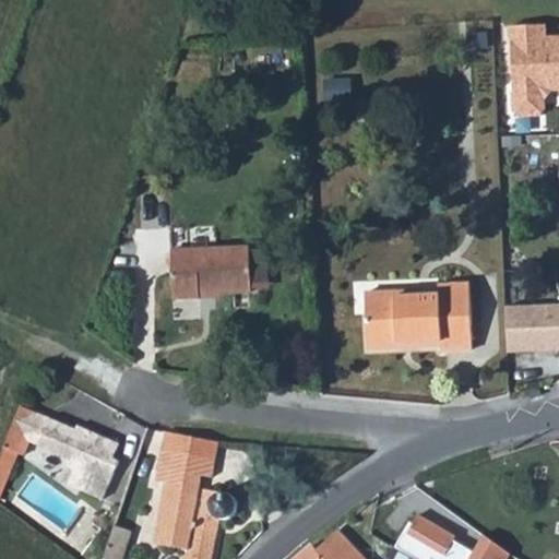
[(543,24),(509,25),(512,110),(519,116),(537,115),(543,108),(542,96),(547,90),(558,88),(558,36),(544,37),(543,24)]
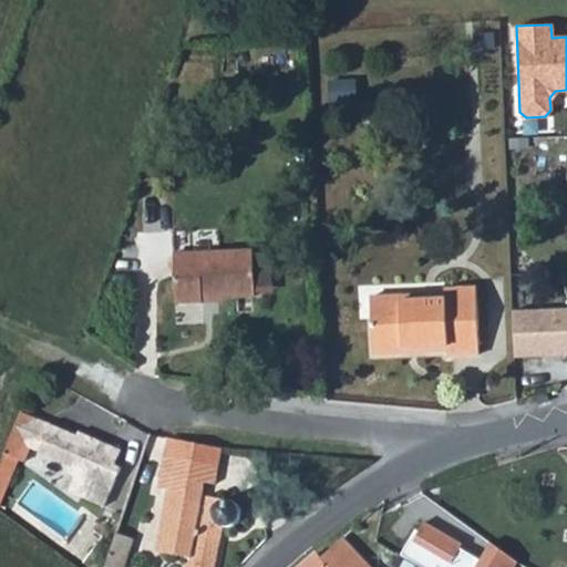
[(219,229),(174,229),(174,287),(174,300),(200,299),(200,290),(216,290),(217,295),(254,294),(251,250),(220,251),(219,229)]
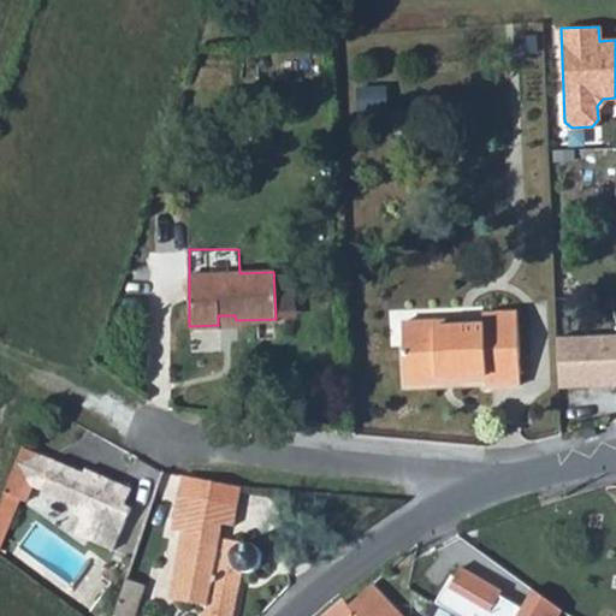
[(279,271),(284,314),(298,313),(294,270),(279,271)]
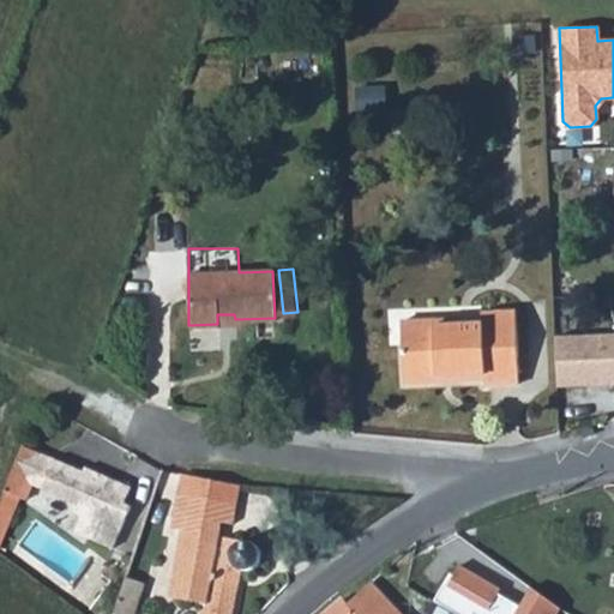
[(435,324),(435,318),(401,319),(403,383),(438,381),(438,375),(483,374),(483,379),(483,384),(518,383),(516,318),(515,308),(481,309),(481,317),(482,321),(435,324)]
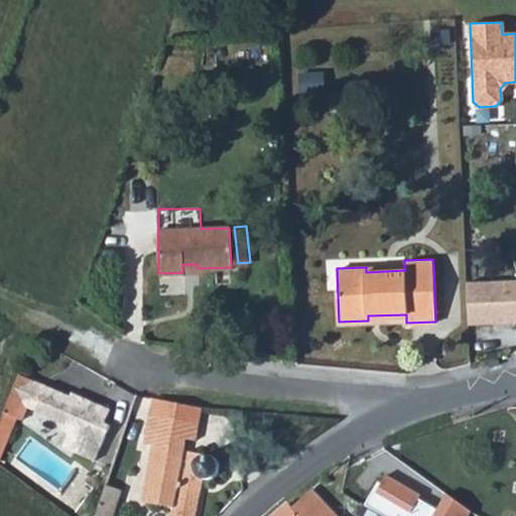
[(182,264),(182,272),(198,272),(198,268),(197,264),(182,264)]
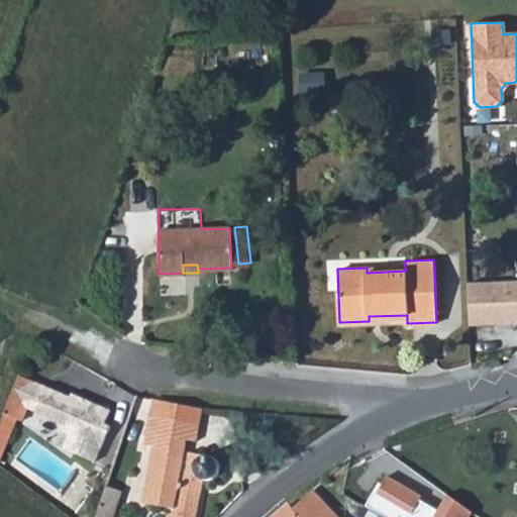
[(516,278),(467,281),(468,323),(516,321),(516,278)]
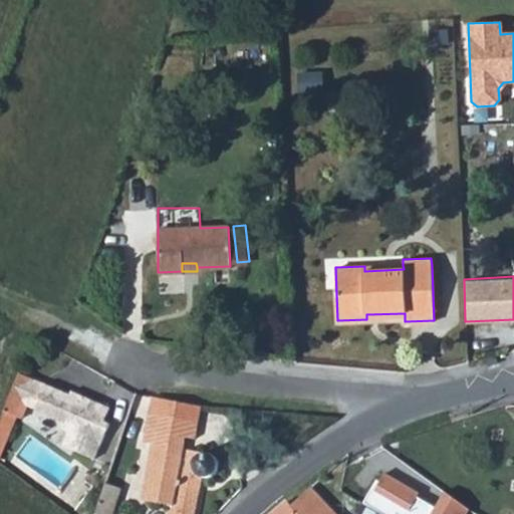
[(17,374),(3,409),(14,414),(22,418),(27,408),(61,422),(58,429),(66,432),(61,445),(92,458),(107,422),(101,420),(107,407),(77,395),(75,399),(17,374)]
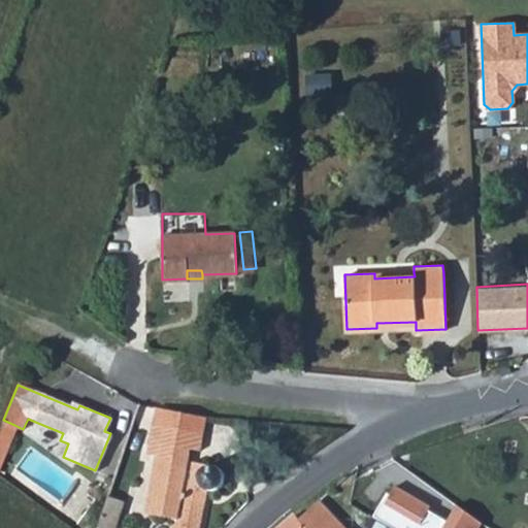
[(204,417),(154,406),(144,453),(159,455),(147,513),(172,519),(170,527),(198,527),(204,492),(210,492),(217,490),(220,486),(222,481),(222,474),(220,471),(217,467),(212,465),(186,459),(188,448),(199,450),(204,417)]
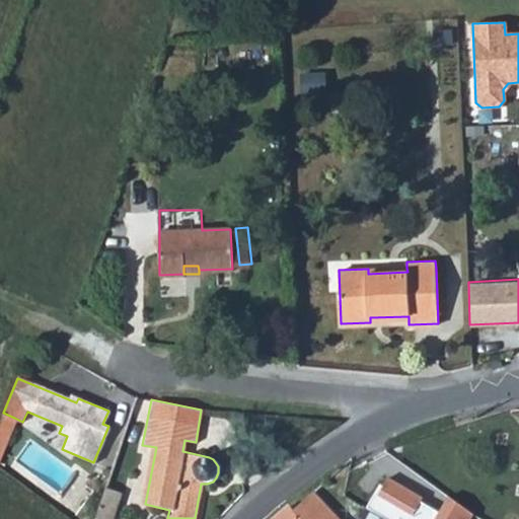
[(3,413),(0,419),(0,455),(14,418),(3,413)]
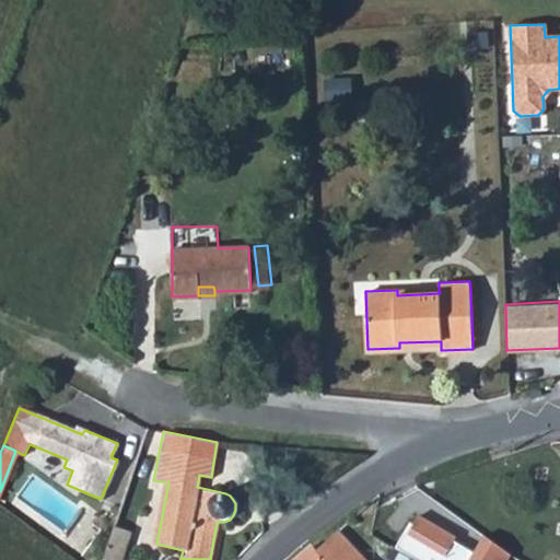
[(411,523),(397,548),(418,559),(487,559),(477,553),(448,537),(451,533),(421,515),(416,525),(411,523)]
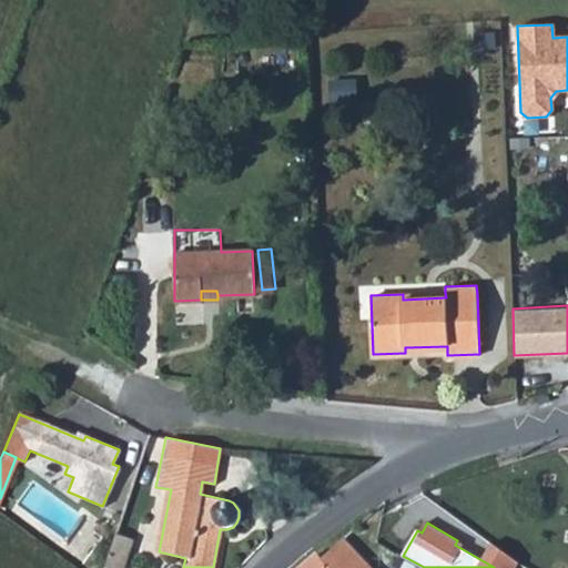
[(119,567),(130,536),(114,531),(103,566),(111,567),(119,567)]
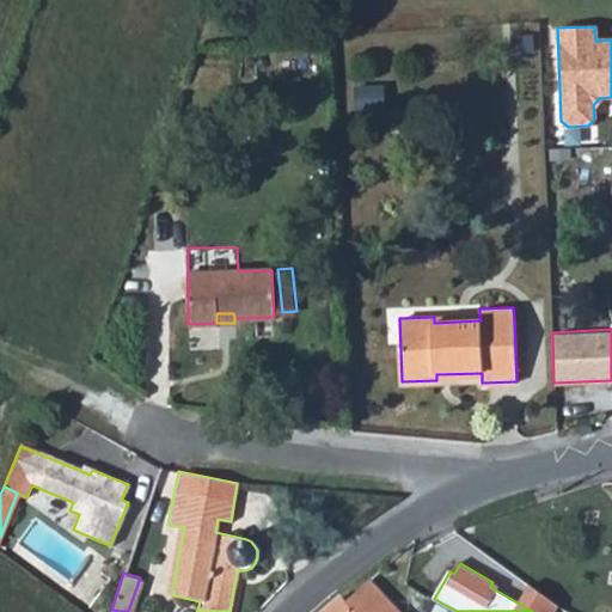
[(338,597),(319,611),(399,611),(368,577),(343,601),(338,597)]
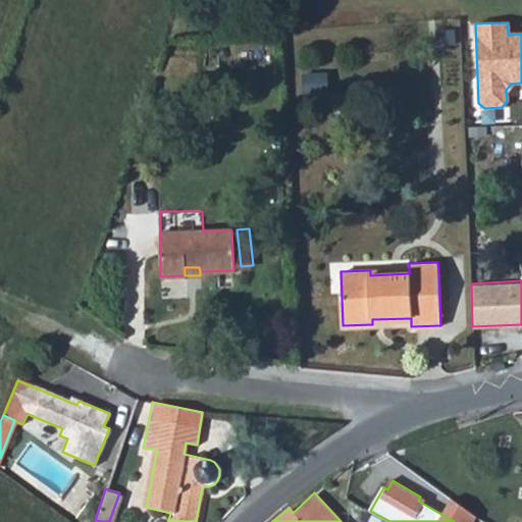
[(454,500),(445,516),(454,521),(475,521),(479,518),(454,500)]
